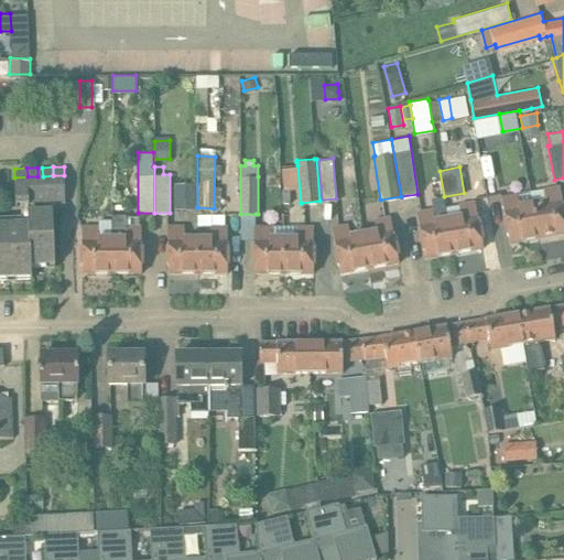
[(53,175),(43,176),(43,185),(54,184),(53,175)]
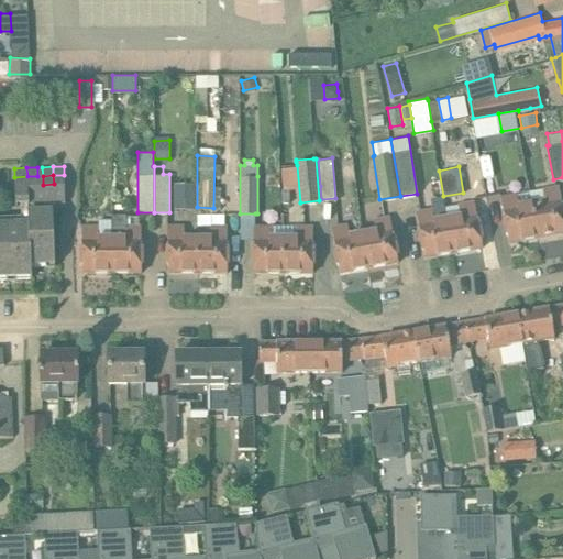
[(54,184),(64,184),(64,175),(53,175),(54,184)]
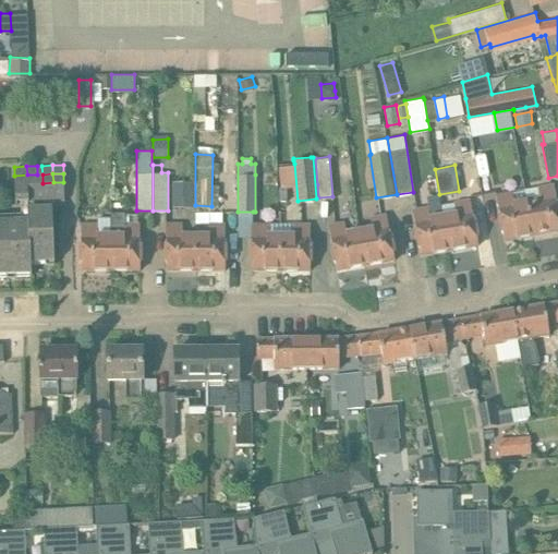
[(14,176),(15,184),(27,183),(27,175),(14,176)]
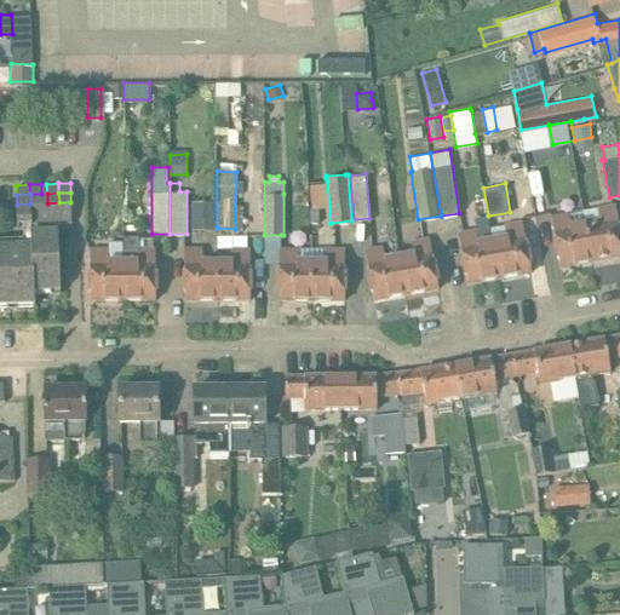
[(30,194),(30,203),(42,203),(41,194),(30,194)]
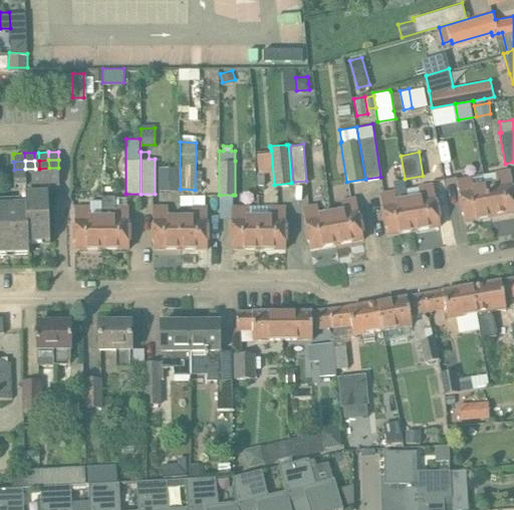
[(178,167),(159,167),(159,189),(178,189),(178,167)]
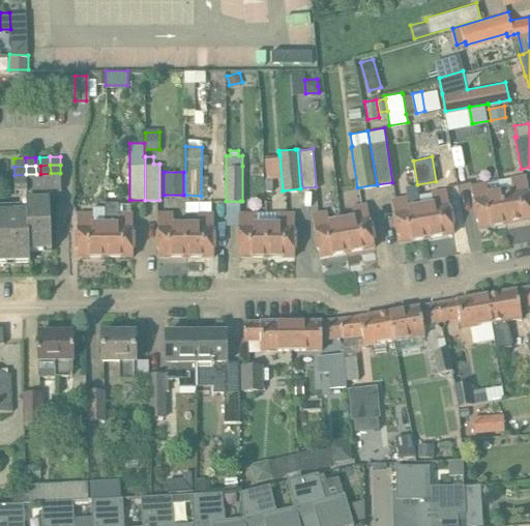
[(51,173),(40,174),(40,181),(51,181),(51,173)]
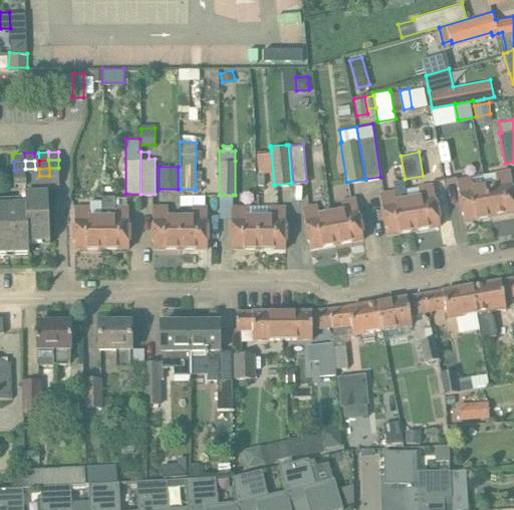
[(49,176),(59,175),(58,168),(49,168),(49,176)]
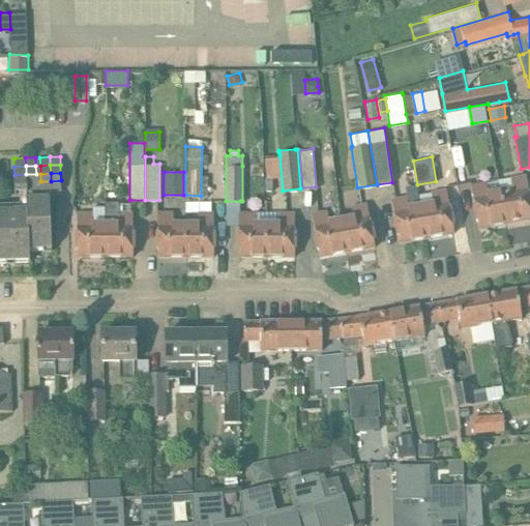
[(26,174),(26,182),(36,181),(36,174),(26,174)]
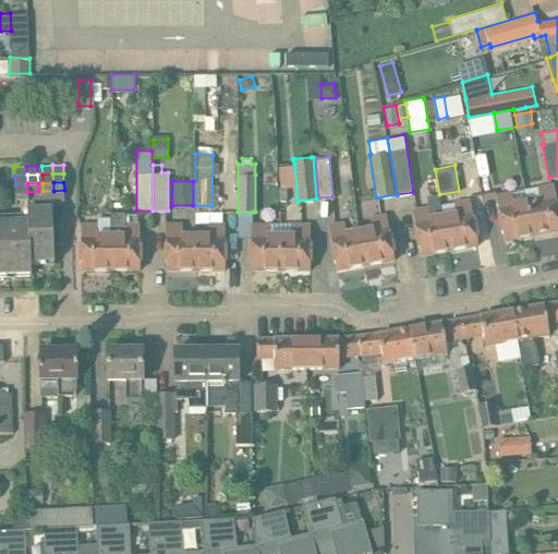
[(540,196),(526,199),(533,233),(557,228),(557,206),(554,184),(537,187),(540,196)]
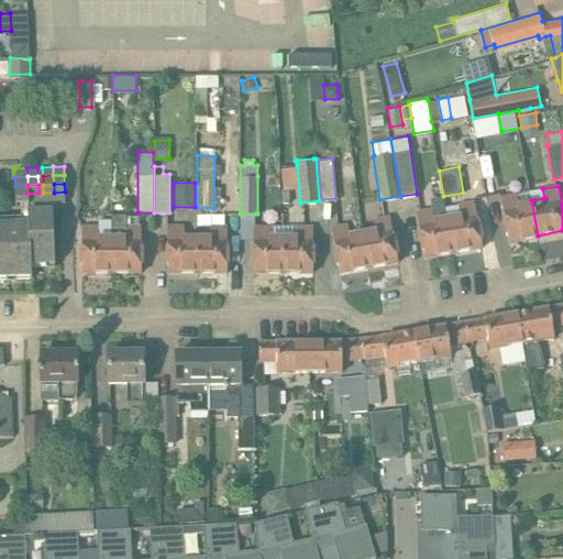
[(54,201),(65,201),(65,192),(54,193),(54,201)]
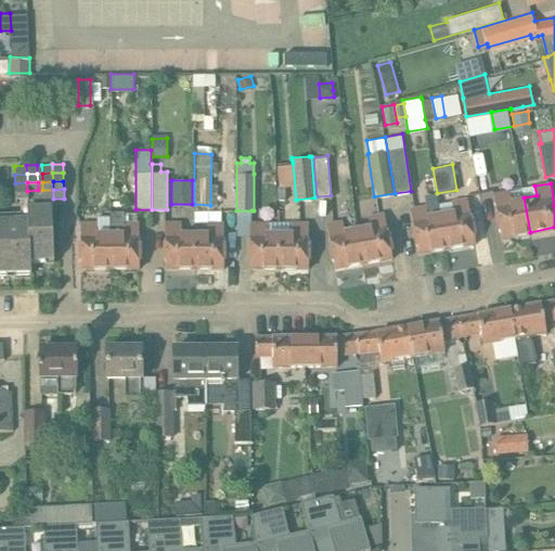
[(27,191),(27,200),(38,200),(38,190),(27,191)]
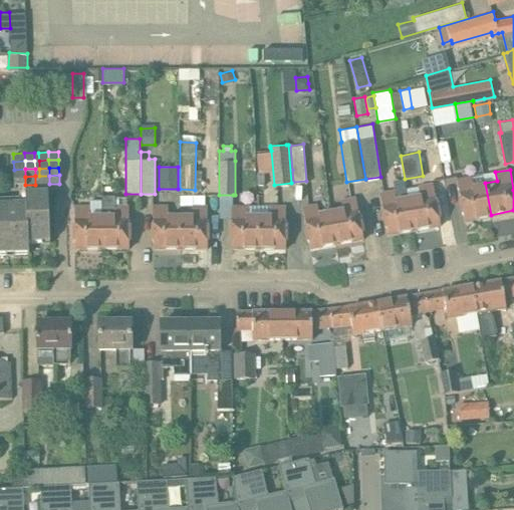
[(49,176),(39,176),(40,184),(49,184),(49,176)]
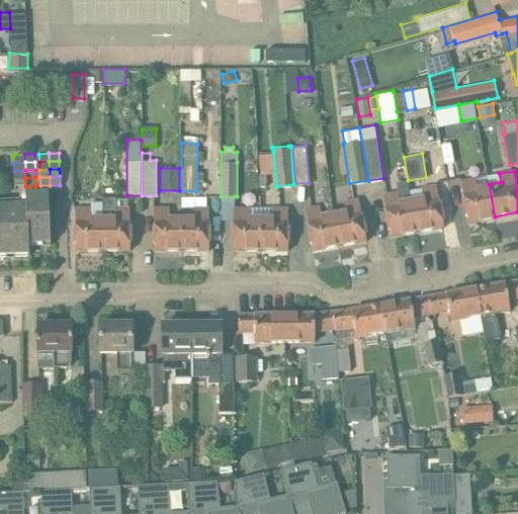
[(467,221),(495,217),(489,184),(477,187),(476,177),(460,180),(467,221)]
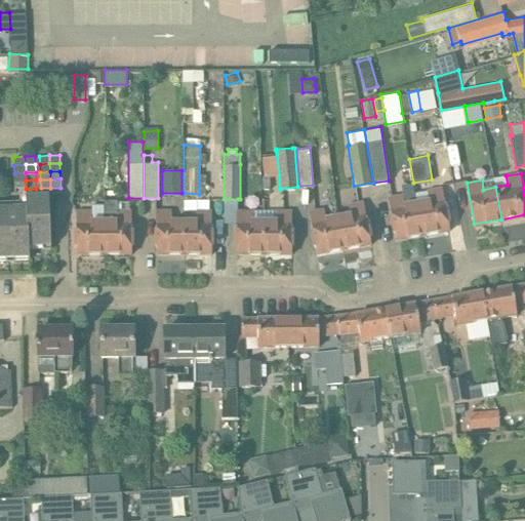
[(416,201),(422,233),(450,229),(442,187),(428,190),(429,199),(416,201)]
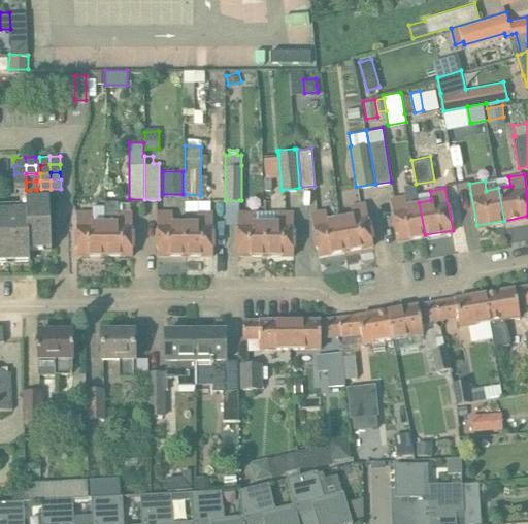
[(50,194),(23,195),(23,201),(0,201),(0,259),(30,258),(30,248),(52,247),(50,194)]
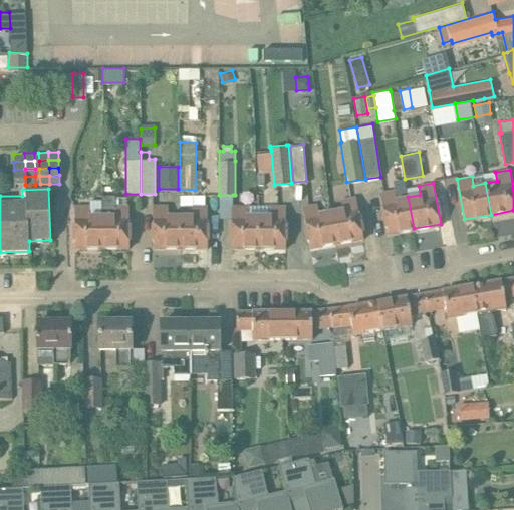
[(387,233),(414,228),(408,197),(397,199),(395,190),(379,193),(383,213),(387,233)]
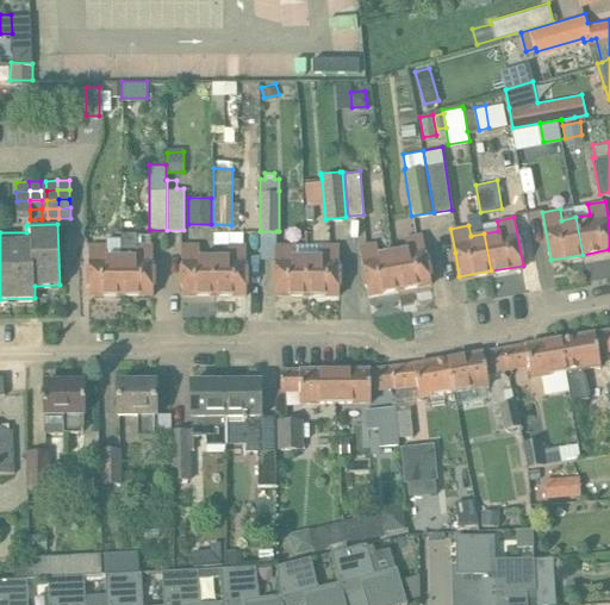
[(120,231),(120,255),(120,293),(153,293),(153,244),(136,244),(136,231),(120,231)]
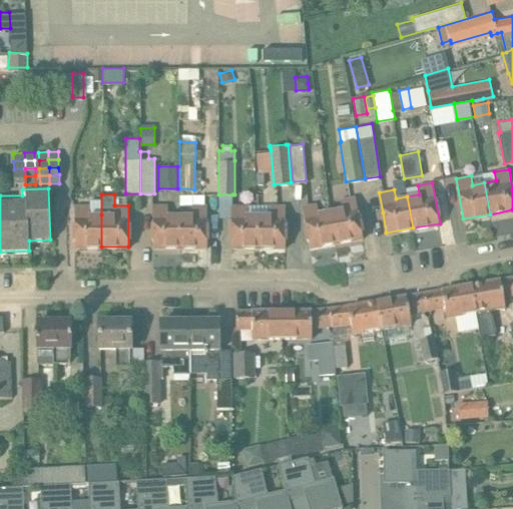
[(343,208),(331,210),(336,241),(363,236),(359,217),(356,196),(341,198),(343,208)]
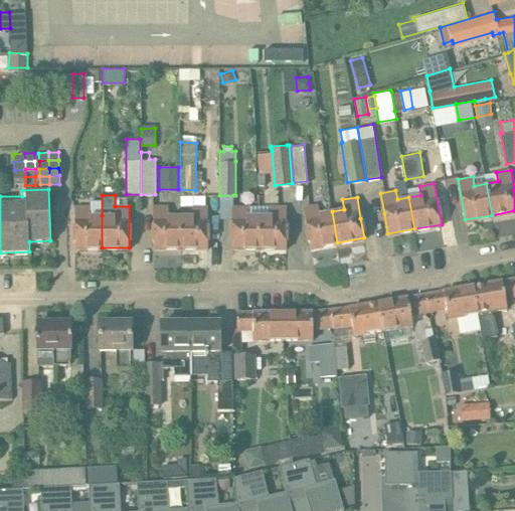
[(311,247),(337,242),(332,211),(320,213),(318,204),(303,206),(307,227),(311,247)]
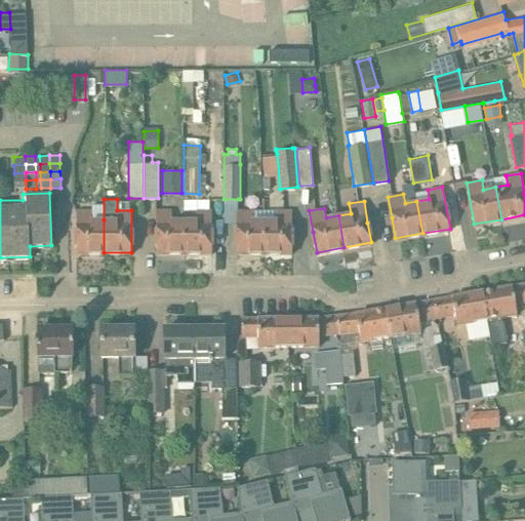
[(76,252),(104,252),(104,219),(91,219),(91,209),(76,209),(76,252)]
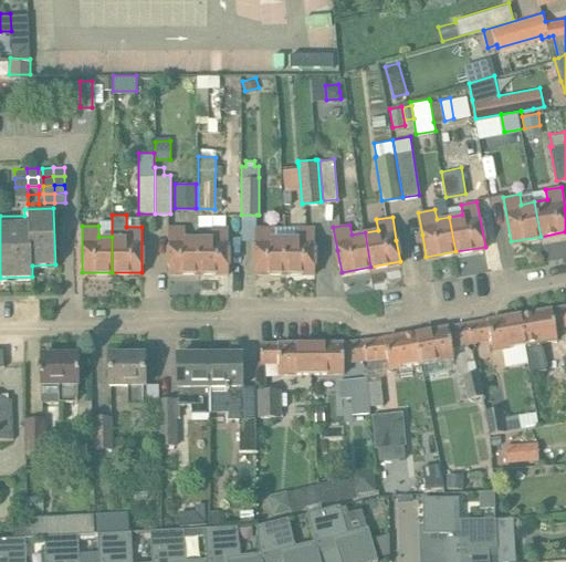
[(198,272),(198,237),(185,237),(185,227),(168,226),(168,272),(198,272)]
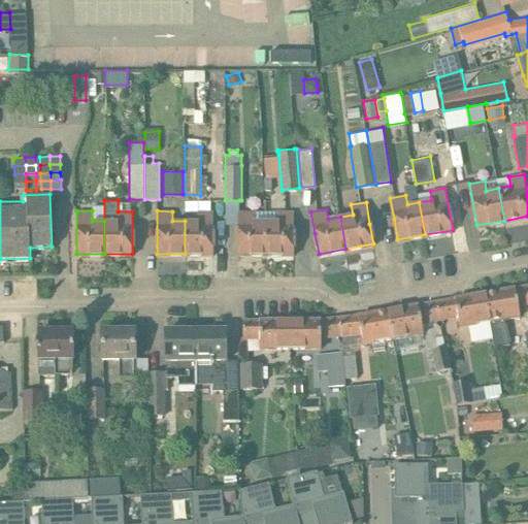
[(185,254),(212,254),(212,233),(213,211),(198,211),(198,221),(185,221),(185,254)]
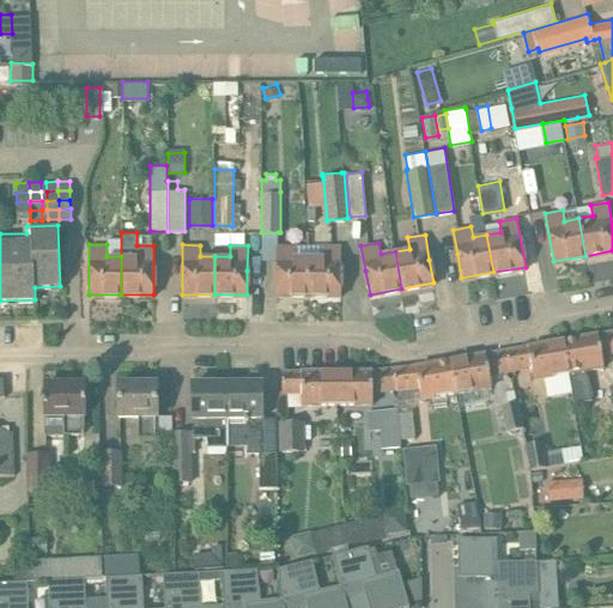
[(277,245),(275,295),(309,295),(309,256),(309,245),(277,245)]
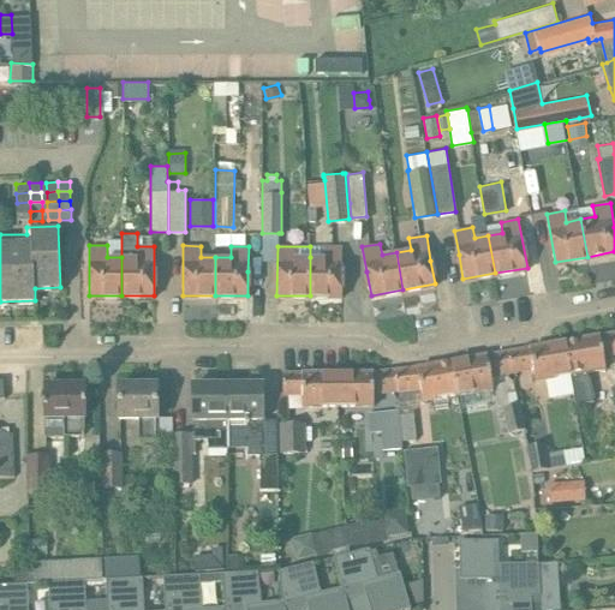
[(324,257),(310,257),(310,295),(342,295),(342,246),(324,246),(324,257)]
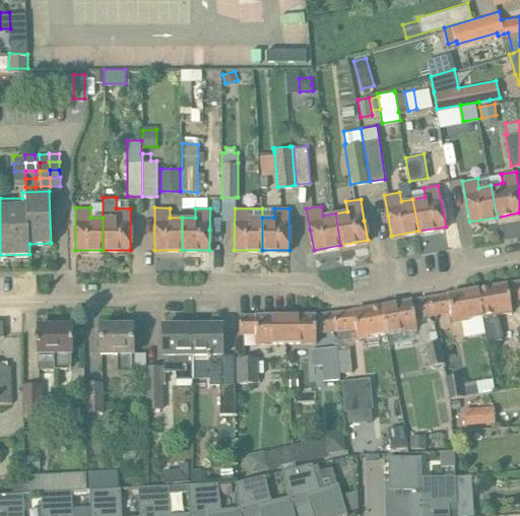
[(497,313),(512,311),(511,306),(510,300),(519,298),(519,279),(494,284),(485,286),(477,287),(482,316),(486,339),(501,337),(497,313)]
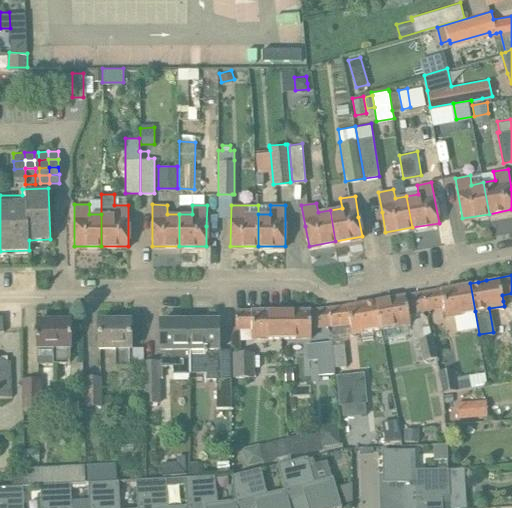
[(475,311),(470,283),(423,291),(426,309),(444,306),(446,316),(475,311)]
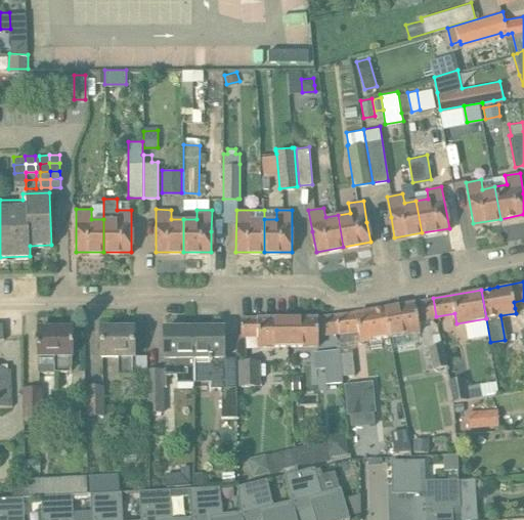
[(436,316),(433,298),(385,307),(390,335),(420,330),(419,319),(436,316)]
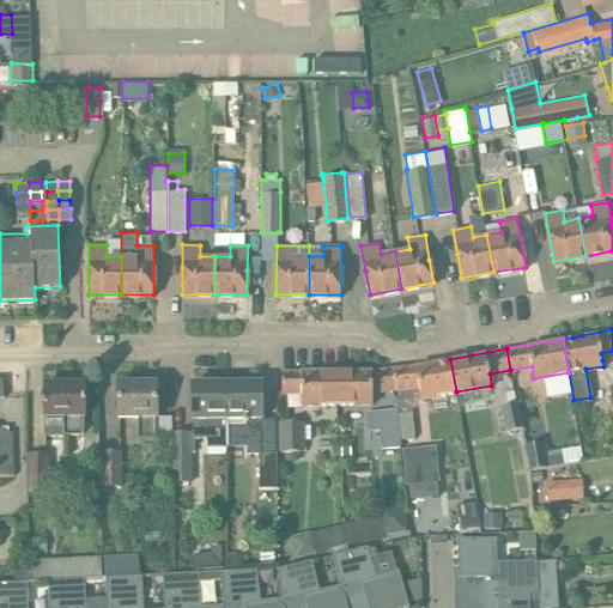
[(416,365),(393,368),(395,388),(419,385),(422,397),(456,391),(450,359),(416,365)]
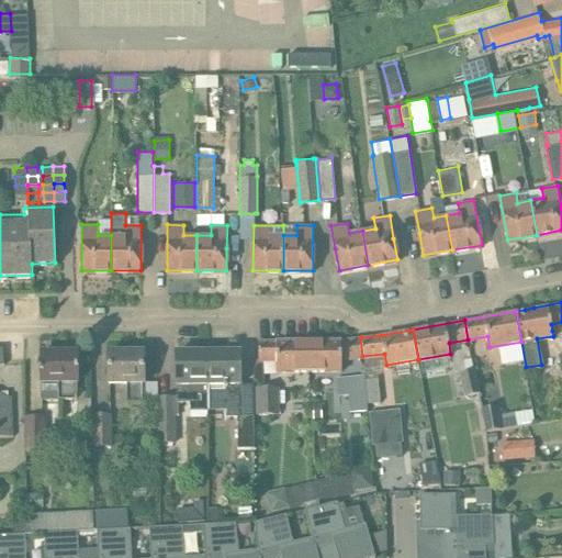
[(340,339),(308,339),(310,369),(341,369),(341,358),(362,356),(360,337),(340,339)]
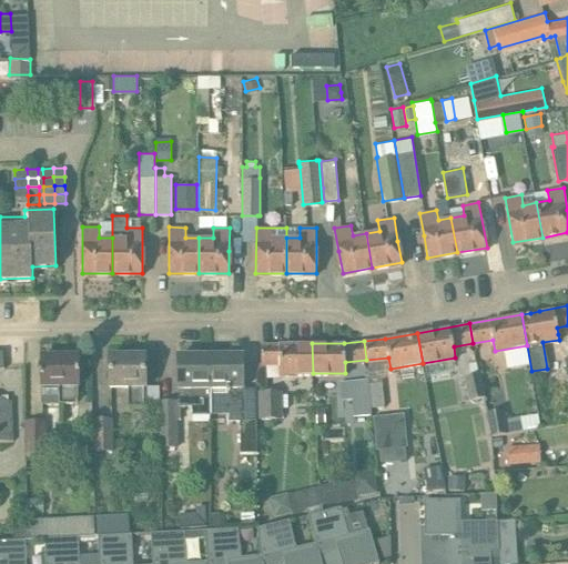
[(312,343),(261,344),(262,362),(280,362),(280,374),(313,373),(312,343)]
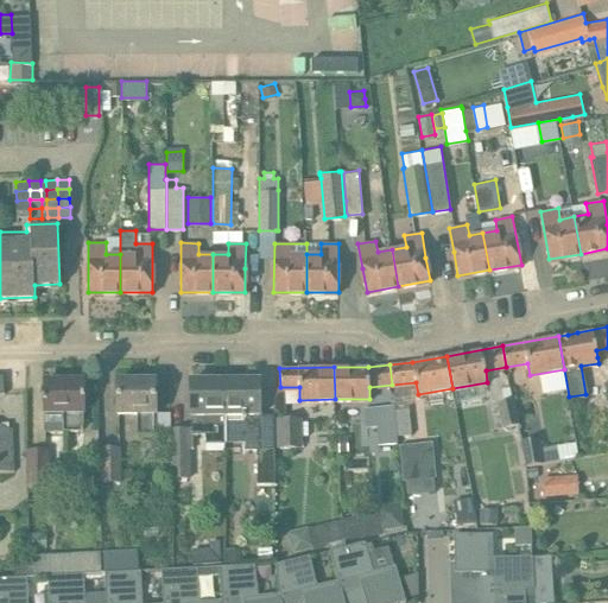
[(171,425),(170,425),(170,411),(156,411),(154,378),(116,379),(118,413),(137,413),(137,433),(153,433),(171,433),(171,425)]
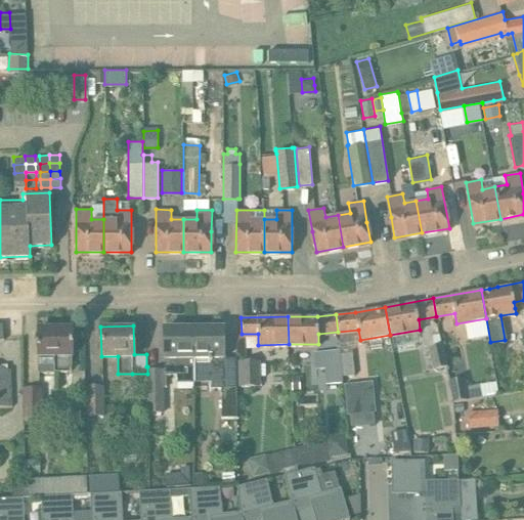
[(177,374),(177,381),(194,380),(194,377),(193,326),(164,326),(165,357),(165,366),(147,366),(147,374),(148,410),(160,410),(160,384),(166,384),(166,374),(177,374)]
